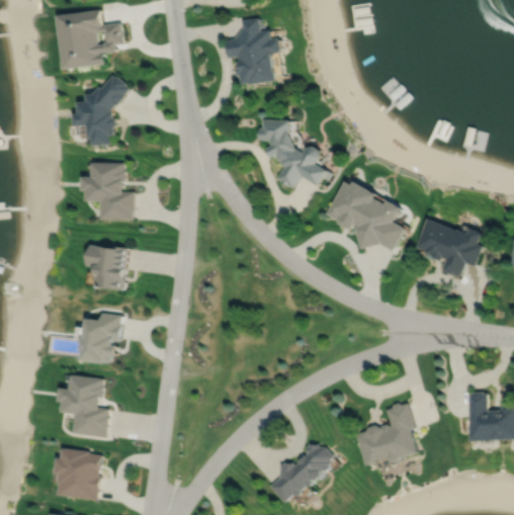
[(58,19),(65,69),(104,63),(103,53),(116,51),(115,44),(122,43),(120,25),(102,27),(100,12),(58,19)]
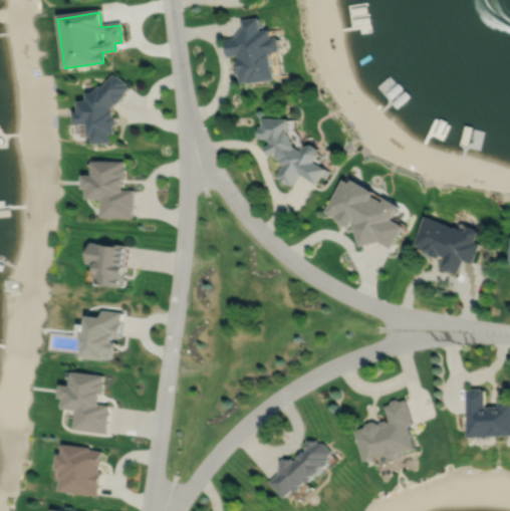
[(254,21),(237,23),(238,31),(230,41),(222,42),(223,58),(234,56),(234,58),(233,58),(234,66),(232,67),(233,75),(235,75),(236,83),(244,82),(244,83),(271,79),(270,67),(269,67),(267,52),(275,51),(277,49),(276,43),(273,41),(267,42),(266,33),(256,34),(254,21)]
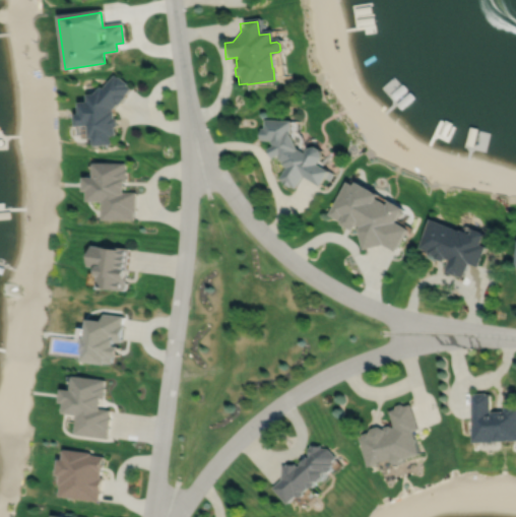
[(113,75),(102,88),(99,86),(93,93),(86,93),(86,101),(78,102),(78,113),(74,114),(75,126),(87,125),(88,138),(92,138),(92,146),(111,145),(110,136),(115,136),(114,127),(117,127),(116,119),(113,119),(113,113),(112,112),(112,110),(116,105),(118,105),(125,97),(124,95),(129,88),(126,85),(127,84),(118,77),(117,78),(113,75)]
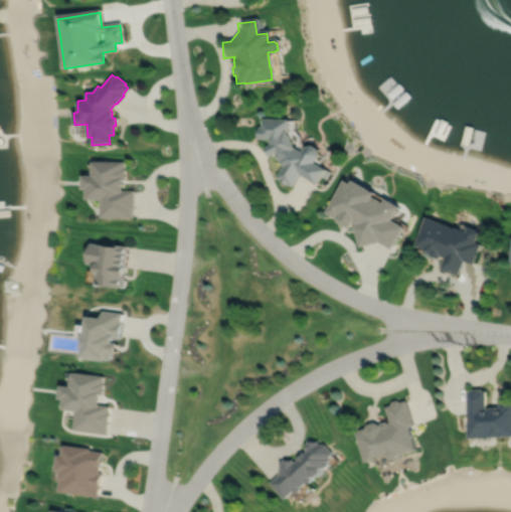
[(260,119),(260,128),(257,128),(256,140),(267,140),(267,141),(269,146),(264,148),(269,157),(274,155),(276,159),(279,161),(277,164),(283,167),(276,178),(279,180),(279,182),(286,186),(287,185),(291,188),(299,175),(315,185),(318,179),(322,181),(326,174),(323,172),(324,170),(313,163),(317,156),(316,149),(310,146),(304,147),(303,148),(298,145),(298,142),(298,139),(297,137),(295,135),(294,134),(292,132),(292,121),(287,121),(287,120),(260,119)]
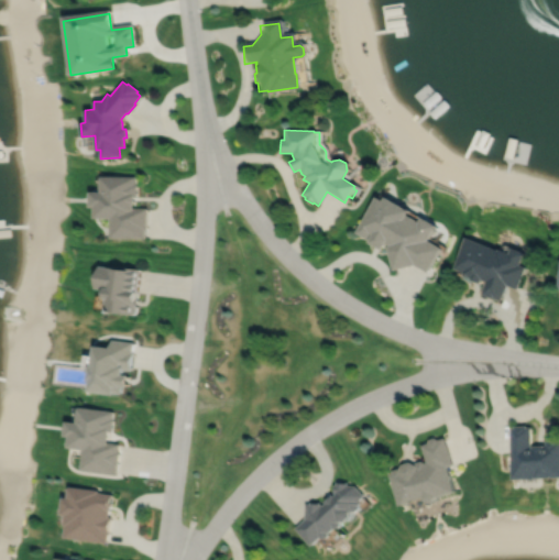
[(99,177),(99,193),(89,191),(89,207),(94,207),(92,218),(109,219),(108,239),(143,240),(143,230),(144,230),(145,209),(133,209),(133,204),(134,204),(134,198),(135,198),(135,186),(133,186),(134,177),(99,177)]
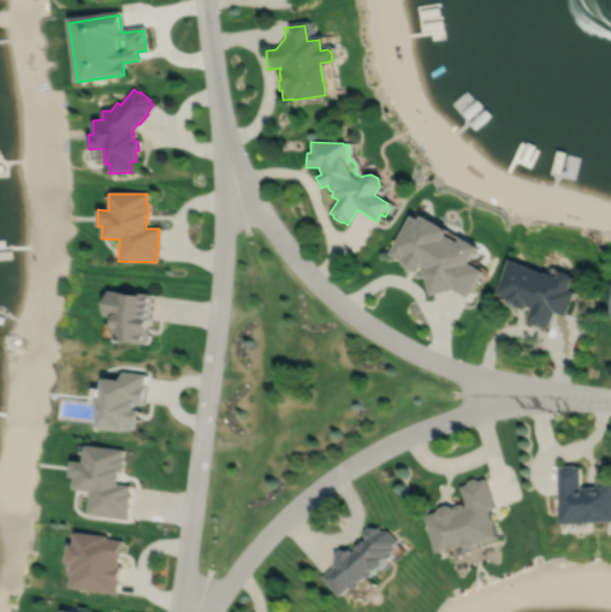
[(409,215),(386,256),(398,262),(402,257),(404,260),(401,266),(415,274),(419,268),(422,269),(420,274),(427,297),(451,291),(464,299),(480,273),(466,263),(475,248),(460,238),(456,243),(444,236),(446,231),(421,215),(417,220),(409,215)]
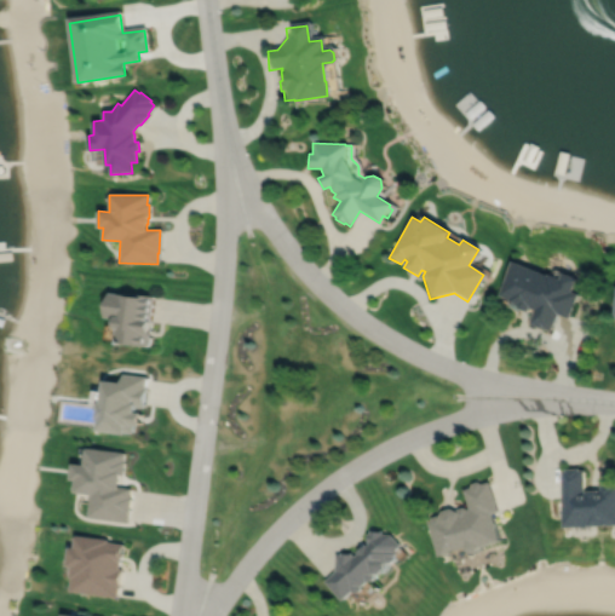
[(511,262),(496,297),(507,301),(506,305),(513,308),(516,308),(515,309),(526,314),(528,310),(532,311),(527,326),(541,332),(542,330),(549,333),(556,316),(567,320),(576,295),(570,293),(575,280),(562,274),(558,280),(547,275),(546,276),(511,262)]
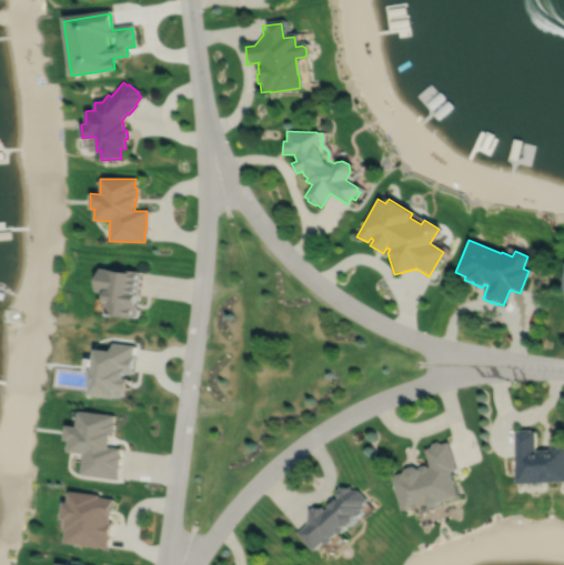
[(99,269),(96,292),(103,293),(102,301),(106,301),(103,315),(134,320),(138,294),(137,294),(140,273),(123,270),(123,272),(99,269)]
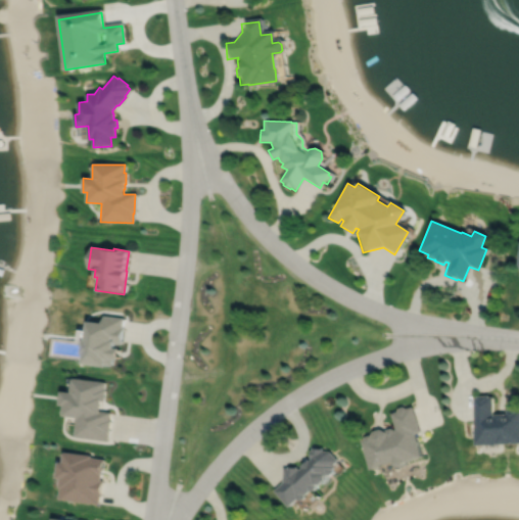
[(89,322),(86,341),(85,341),(83,356),(85,356),(84,365),(105,368),(106,367),(110,367),(111,360),(118,361),(119,349),(113,349),(114,343),(120,344),(122,329),(121,328),(122,320),(102,317),(101,324),(89,322)]
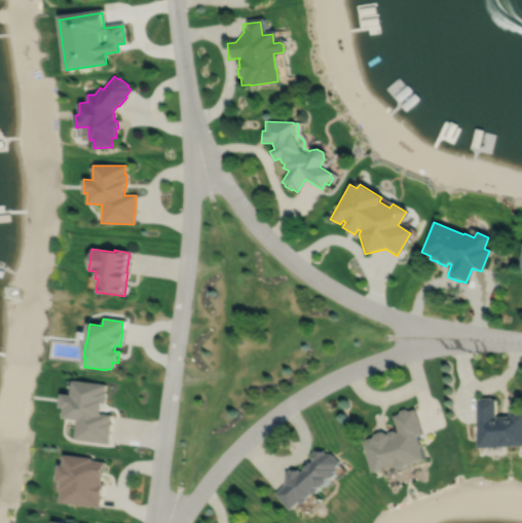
[(73,381),(71,396),(62,395),(60,409),(64,409),(62,419),(76,421),(74,440),(106,444),(107,436),(108,437),(110,424),(108,424),(109,416),(100,415),(101,404),(104,404),(105,394),(103,394),(104,385),(73,381)]
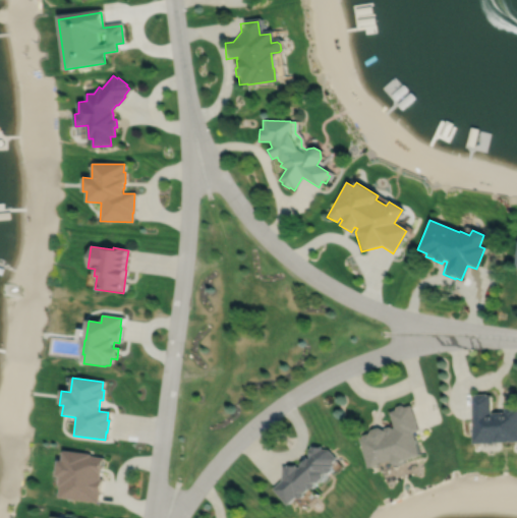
[(470,398),(473,446),(516,444),(516,410),(515,408),(503,409),(504,414),(490,415),(489,397),(485,397),(485,396),(473,397),(473,398),(470,398)]
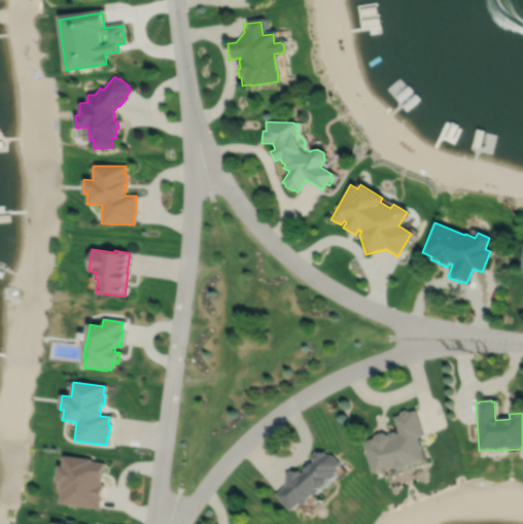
[(413,412),(407,414),(404,412),(399,413),(397,417),(391,419),(396,434),(394,434),(391,433),(387,434),(385,437),(381,434),(374,437),(372,442),(370,441),(364,442),(363,446),(361,446),(372,476),(382,473),(384,480),(397,475),(398,473),(399,474),(405,472),(407,467),(423,462),(416,439),(421,438),(413,412)]
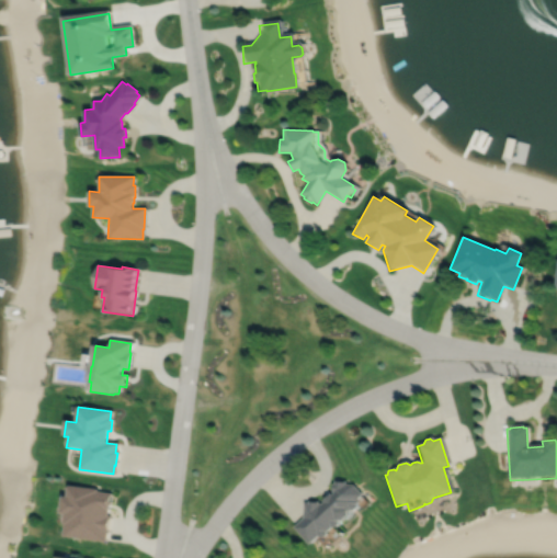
[(344,484),(333,484),(332,486),(331,486),(330,494),(333,494),(330,497),(329,496),(321,502),(322,504),(321,505),(317,505),(317,503),(307,503),(307,505),(303,505),(302,520),(292,530),(307,547),(317,538),(318,539),(322,539),(325,537),(326,534),(330,530),(333,530),(336,527),(337,524),(338,522),(342,523),(348,517),(348,513),(349,512),(352,512),(355,510),(355,507),(357,504),(355,502),(361,497),(352,487),(344,487),(344,484)]
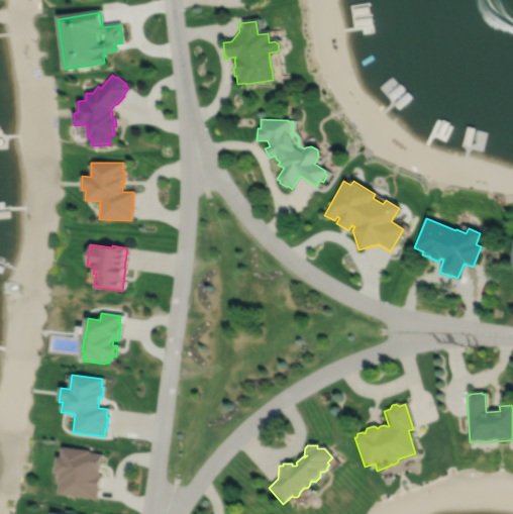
[(62,448),(61,459),(57,458),(55,475),(59,475),(58,484),(59,485),(58,496),(95,500),(96,493),(98,493),(100,477),(97,477),(99,467),(100,467),(101,455),(88,454),(88,451),(62,448)]
